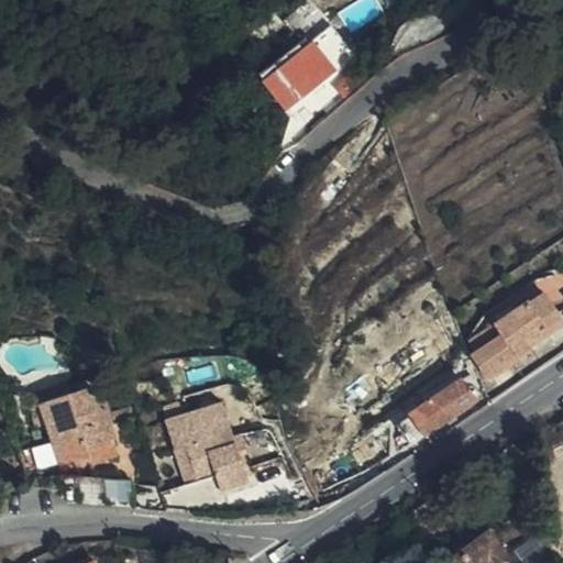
[(309,52),(328,75),(334,69),(317,46),(309,52)]
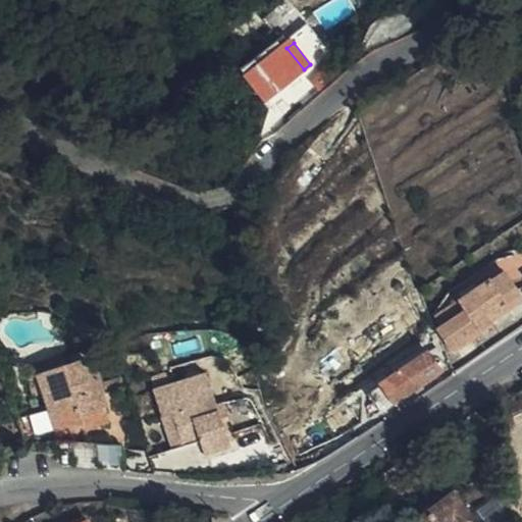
[(284,45),(245,74),(264,102),(304,69),(286,48),(284,45)]
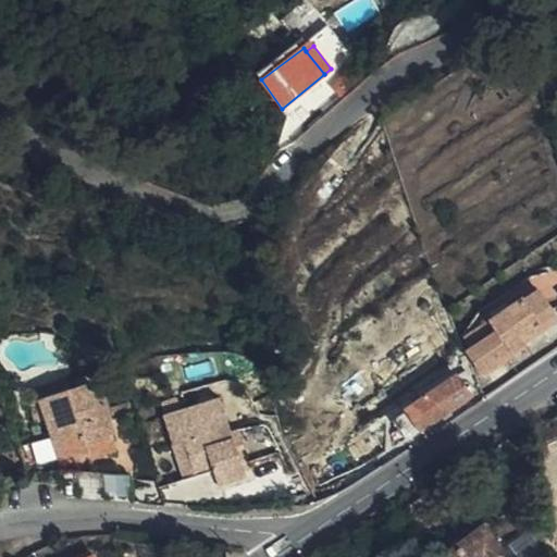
[(512,287),(457,324),(459,332),(470,349),(498,331),(490,320),(520,298),(512,287)]
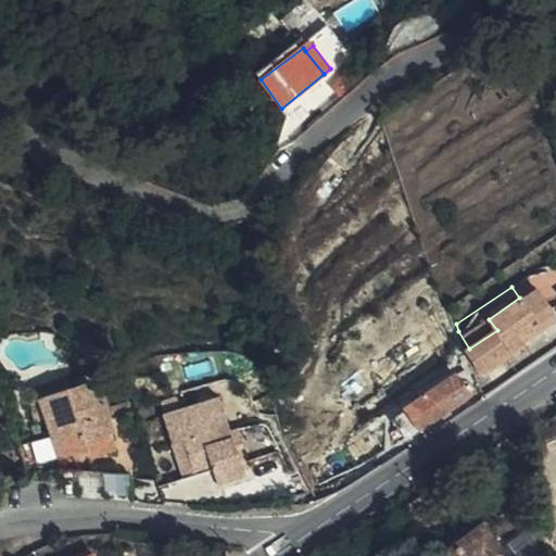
[(497,330),(469,349),(475,356),(471,359),(479,373),(528,338),(526,332),(553,314),(538,290),(521,300),(519,298),(489,319),(497,330)]
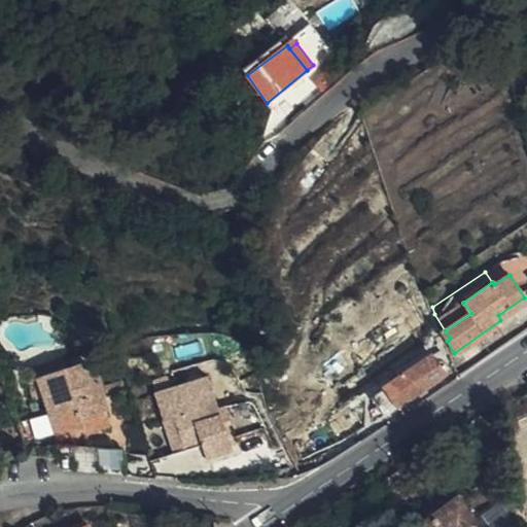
[(38,380),(83,362),(80,352),(33,366),(38,380)]
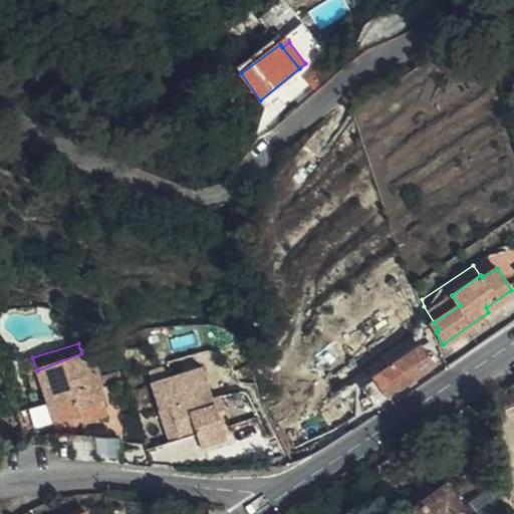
[(388,398),(444,360),(441,351),(433,355),(428,348),(422,352),(420,350),(375,379),(388,398)]
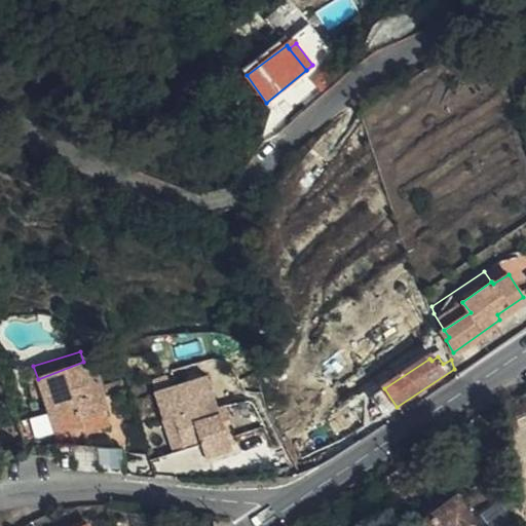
[(86,361),(83,362),(38,379),(44,400),(57,435),(83,424),(86,434),(108,426),(104,412),(107,410),(98,381),(92,382),(86,361)]
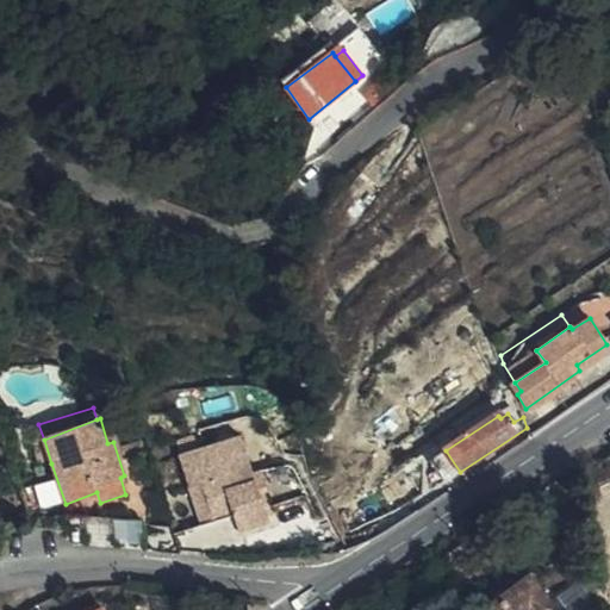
[(180,454),(190,486),(204,481),(215,517),(231,511),(237,528),(268,518),(242,434),(180,454)]
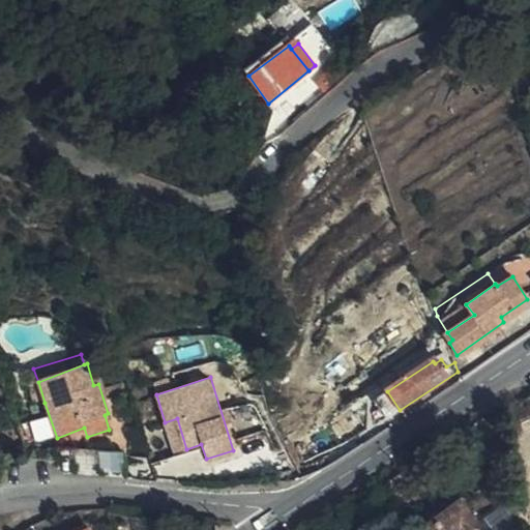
[(45,403),(38,382),(29,385),(36,406),(45,403)]
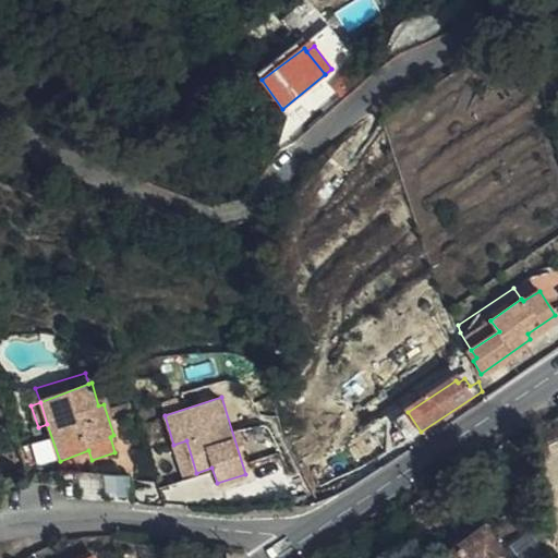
[(408,441),(421,432),(408,412),(395,421),(408,441)]
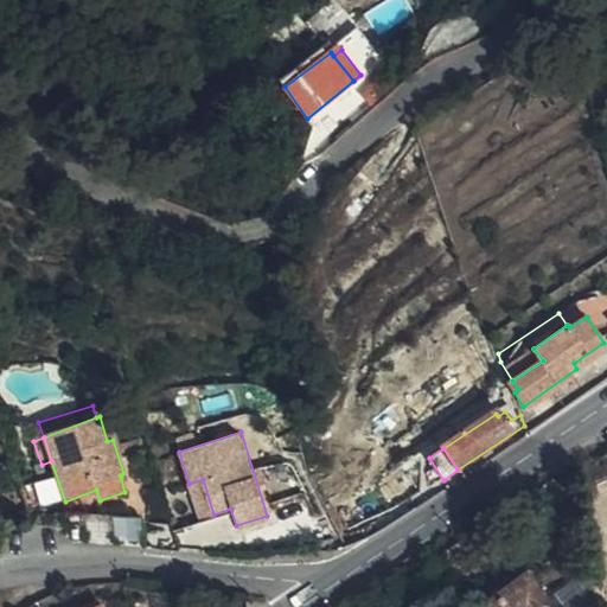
[(203,479),(189,484),(199,518),(213,515),(203,479)]
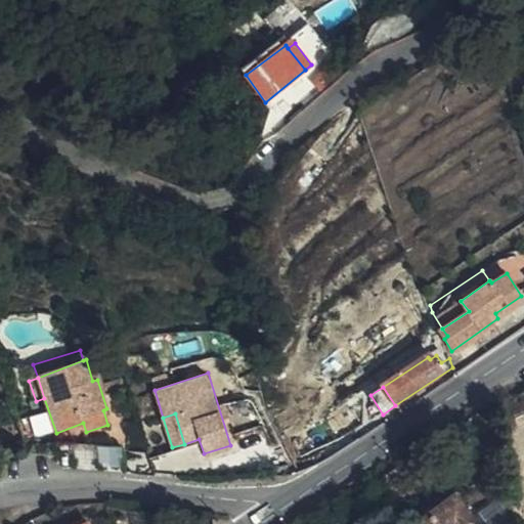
[(453,488),(411,518),(416,523),(508,523),(511,522),(494,499),(472,515),(453,488)]
